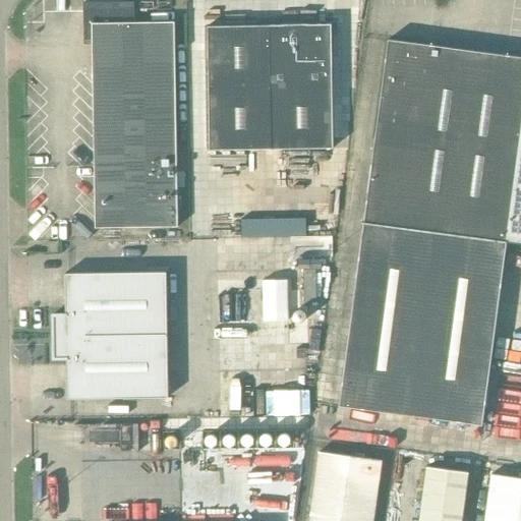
[(178,227),(175,43),(175,22),(134,22),(134,2),(83,3),(83,45),(92,45),(95,228),(178,227)]
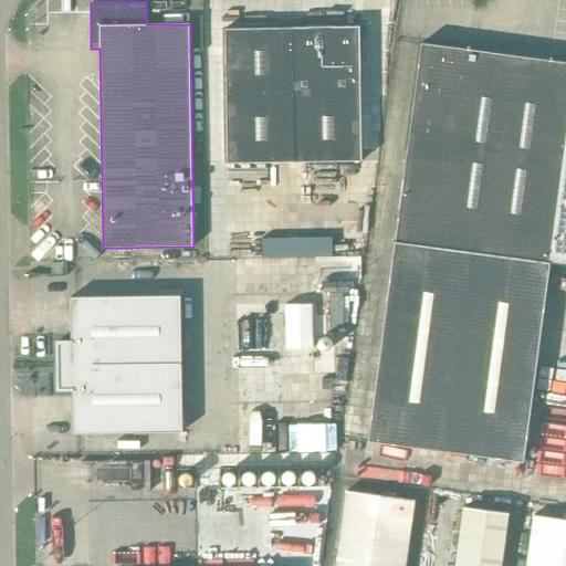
[(360,27),(226,29),(226,51),(226,97),(227,163),(260,163),(362,161),(362,95),(360,49),(360,27)]
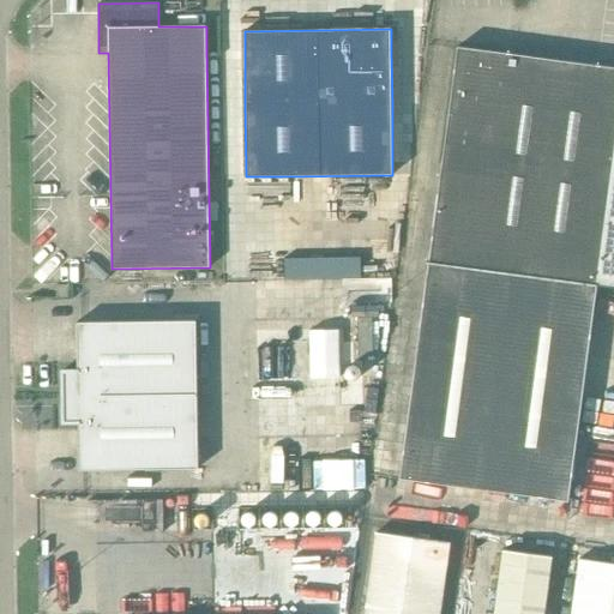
[(569,501),(597,286),(596,286),(613,150),(613,67),(457,47),(399,479),(569,501)]
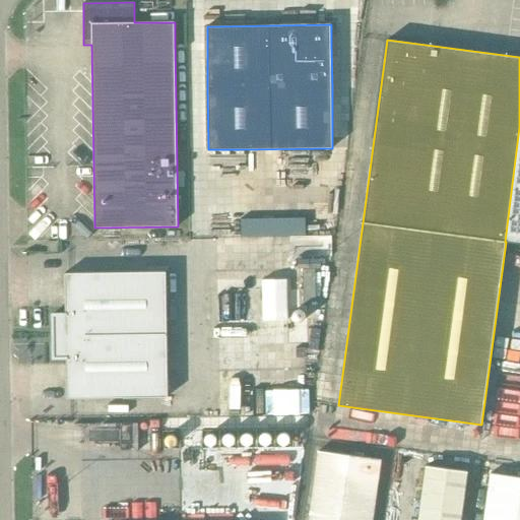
[(519,127),(505,242),(506,242),(519,244),(519,127)]
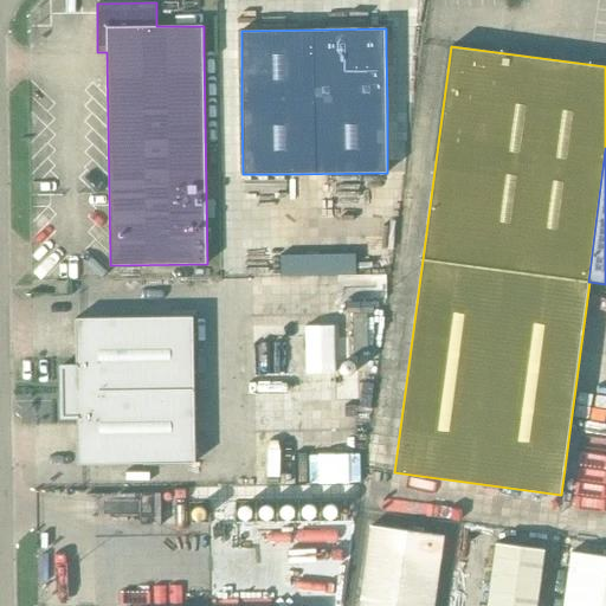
[(68,282),(56,282),(56,294),(69,294),(68,282)]
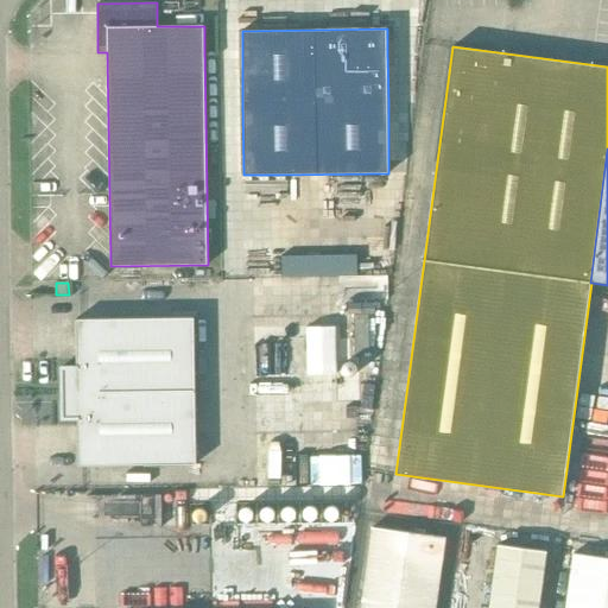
[(354,304),(291,305),(291,330),(329,330),(329,373),(354,374),(354,304)]
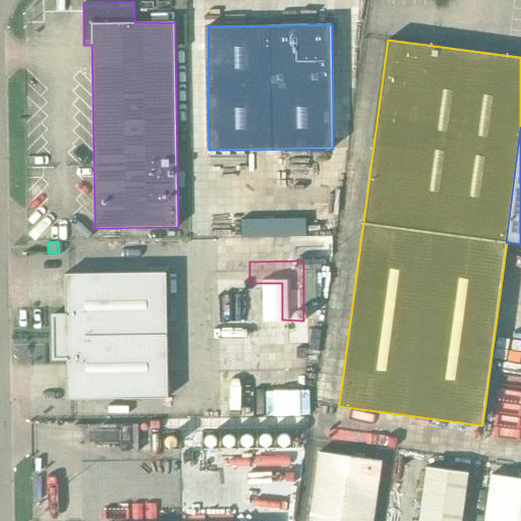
[(66,358),(66,400),(168,398),(167,272),(65,274),(65,314),(53,314),(53,358),(66,358)]
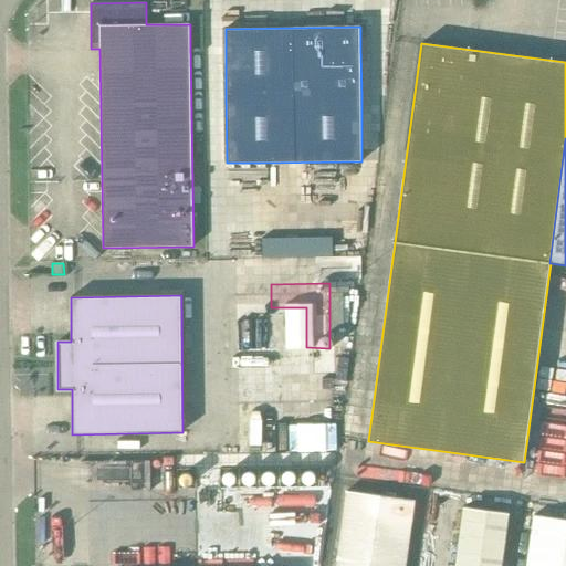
[(346,491),(336,565),(405,565),(415,501),(346,491)]
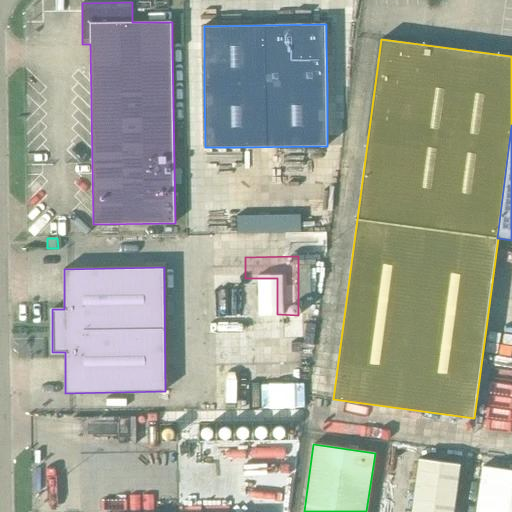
[(420,459),(412,511),(453,511),(460,464),(420,459)]
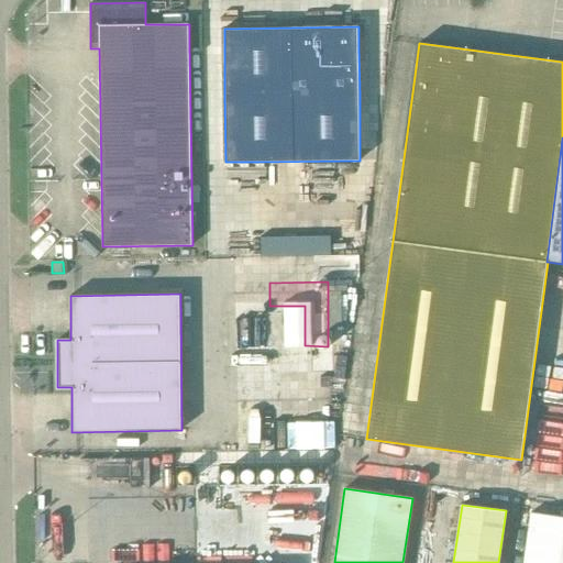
[(562,562),(562,517),(531,514),(523,562),(562,562)]
